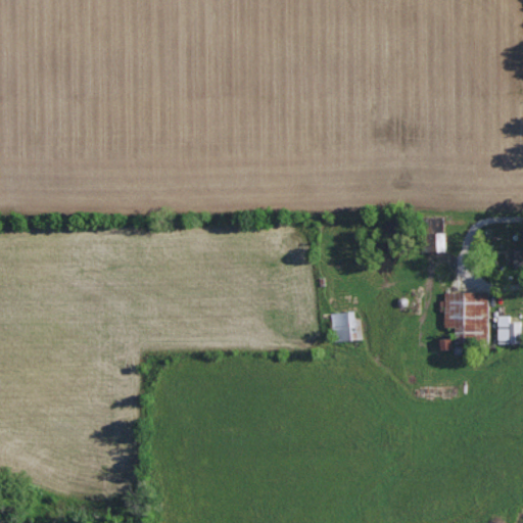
[(430,249),(447,249),(447,232),(429,232),(430,249)]
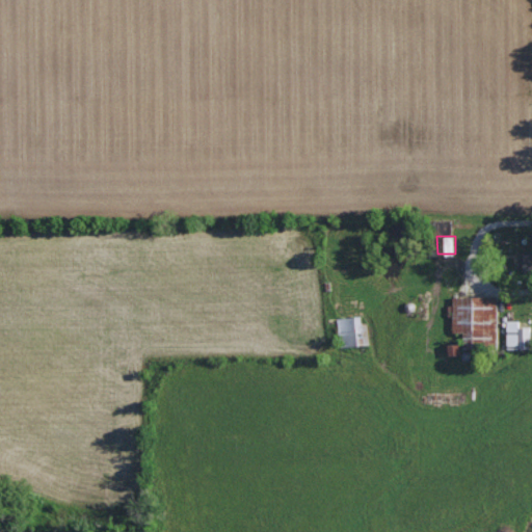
[(531,249),(521,250),(521,263),(525,263),(525,270),(531,269),(531,249)]
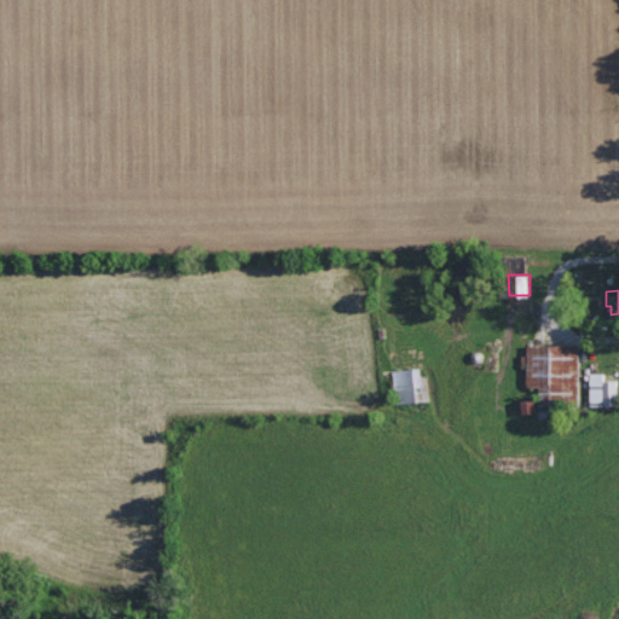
[(542,385),(542,404),(554,404),(554,392),(565,392),(565,399),(580,399),(580,343),(530,343),(528,385),(542,385)]
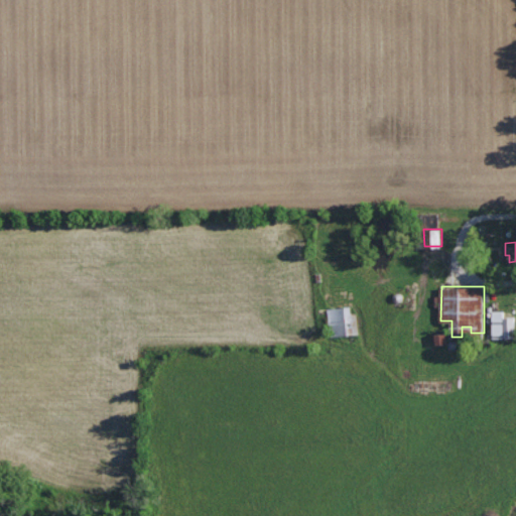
[(356,304),(330,307),(333,336),(359,333),(356,304)]
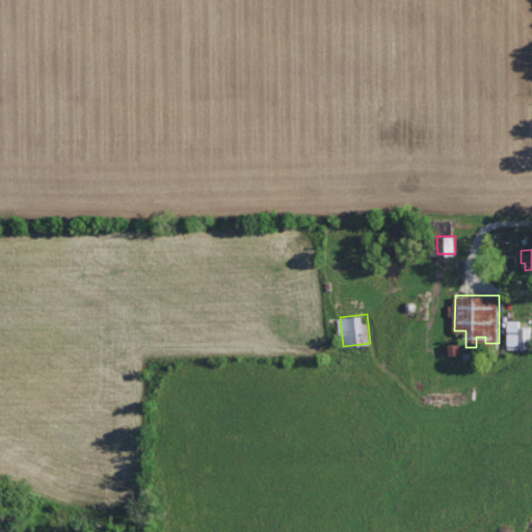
[(508,347),(531,347),(531,325),(521,325),(521,320),(509,320),(508,347)]
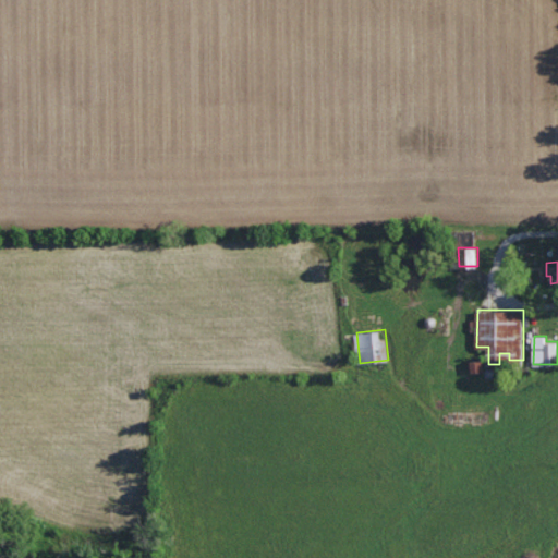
All buildings are outlined.
